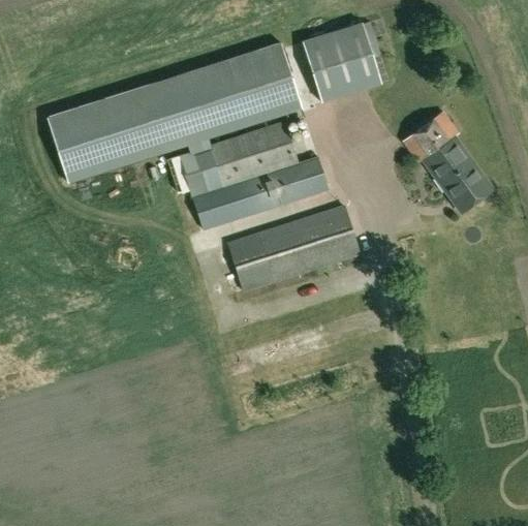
[(320,100),(379,82),(361,23),(302,41),(320,100)]
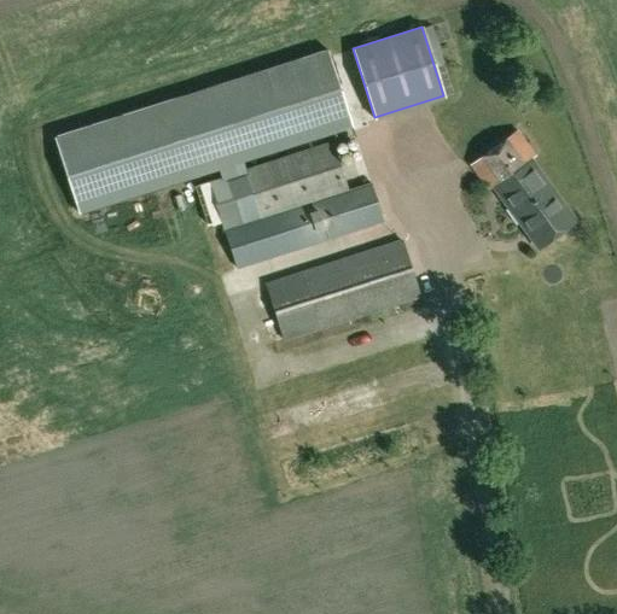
[(79,211),(351,124),(329,50),(54,135),(79,211)]
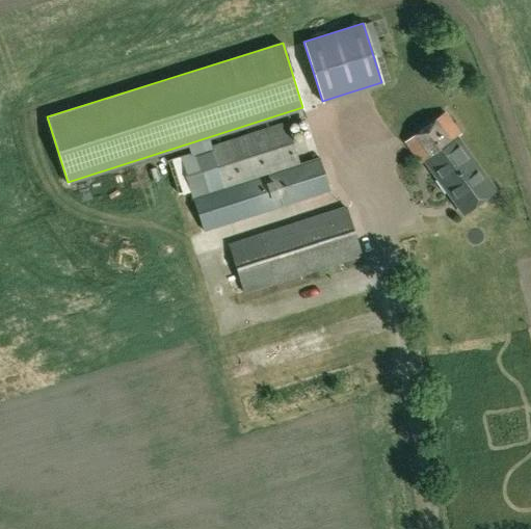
[(485,174),(457,135),(460,132),(445,110),(403,139),(419,162),(424,158),(452,197),(485,174)]
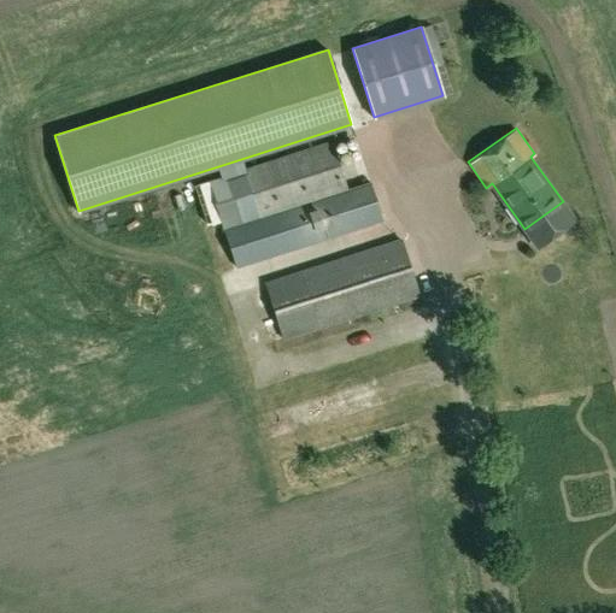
[(346,188),(332,140),(224,175),(239,222),(224,228),(236,265),(381,219),(369,181),(346,188)]
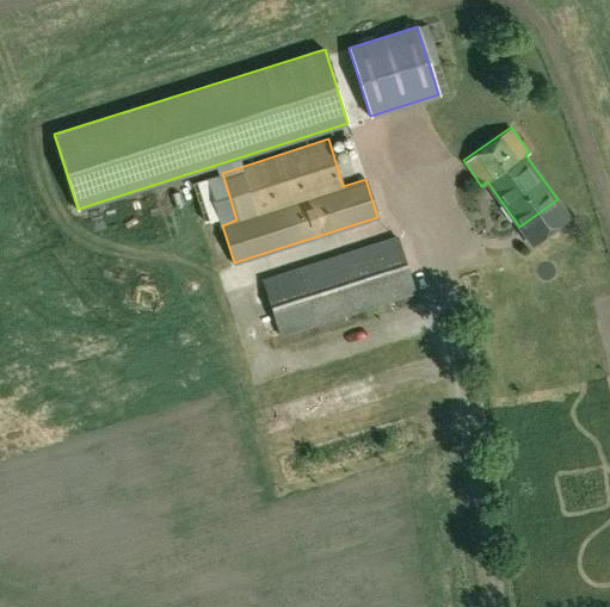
[(281,334),(414,292),(396,236),(263,279),(281,334)]
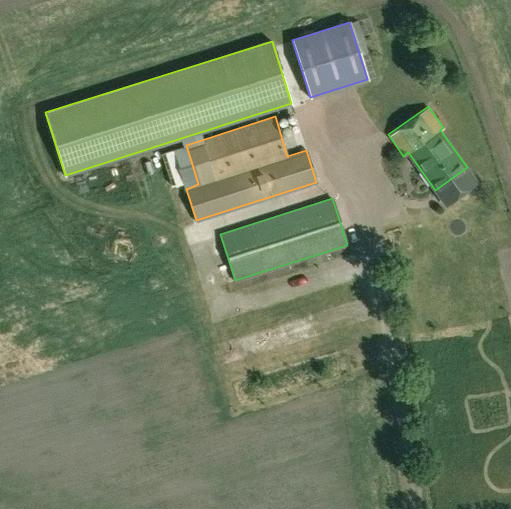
[(294,271),(259,280),(262,291),(297,282),(294,271)]
